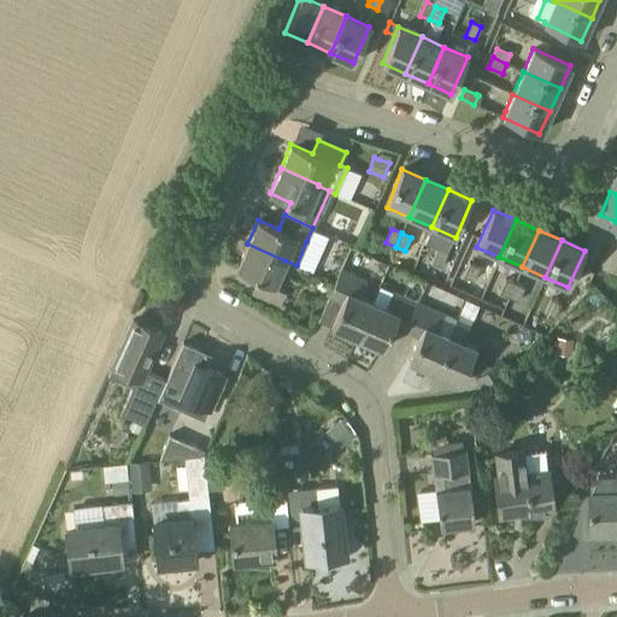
[(247,244),(236,269),(258,277),(252,292),(280,304),(286,289),(275,285),(285,260),(247,244)]
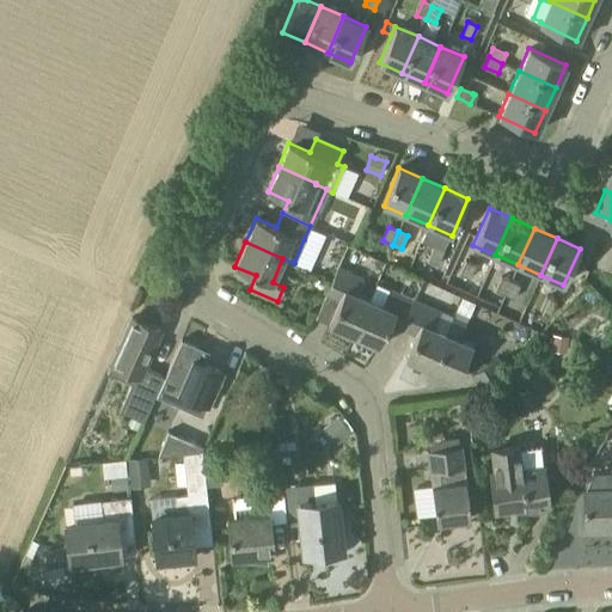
[(444,251),(434,248),(428,261),(436,265),(444,251)]
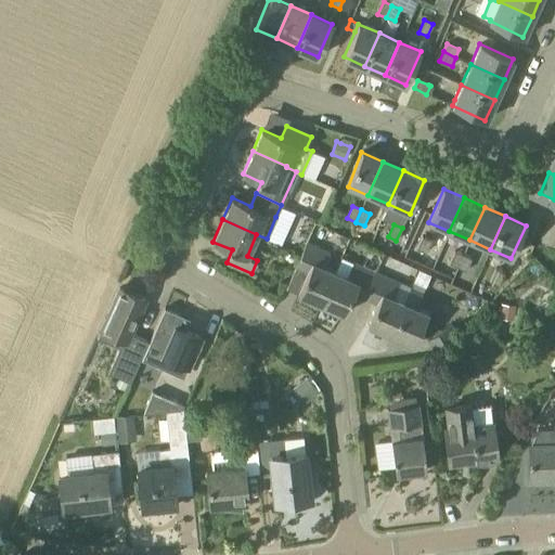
[(430,241),(422,236),(416,249),(425,253),(430,241)]
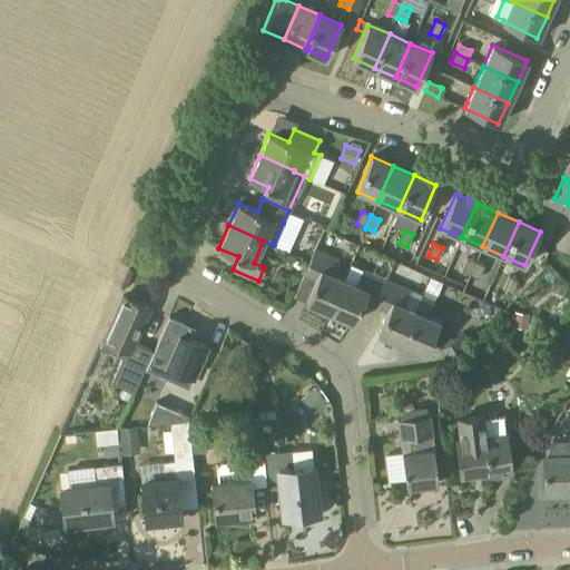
[(337,258),(314,248),(303,274),(315,279),(305,302),(328,312),(344,278),(332,273),(337,258)]
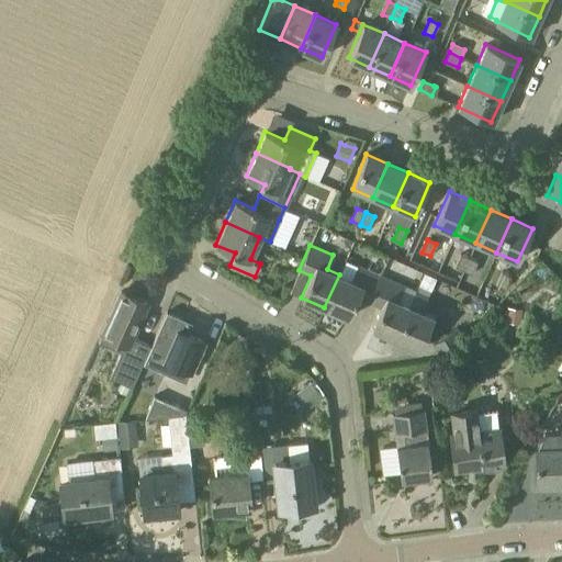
[(469,258),(460,255),(454,266),(463,270),(469,258)]
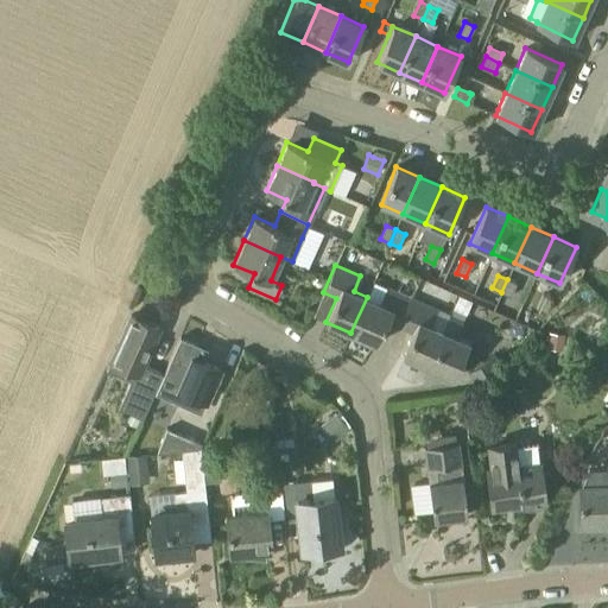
[(507,279),(501,292),(511,297),(517,284),(507,279)]
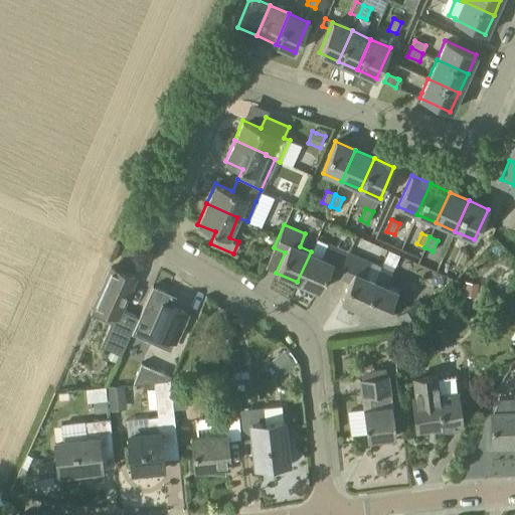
[(348,252),(327,243),(321,256),(311,251),(297,282),(319,291),(328,272),(338,276),(348,252)]
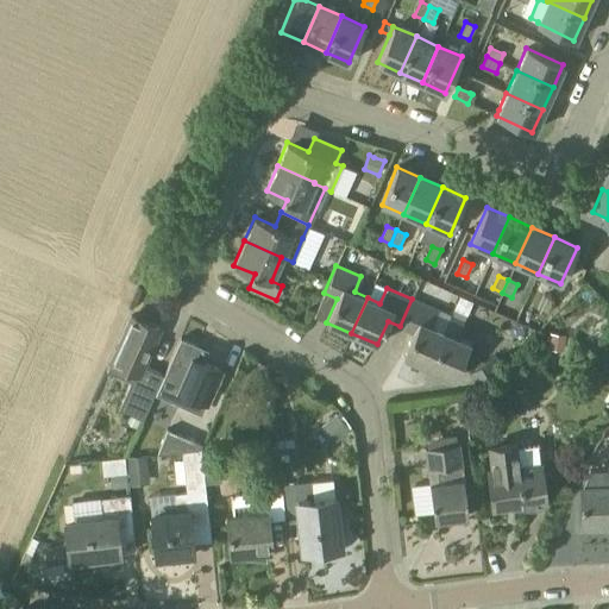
[(553,300),(542,296),(537,309),(547,314),(553,300)]
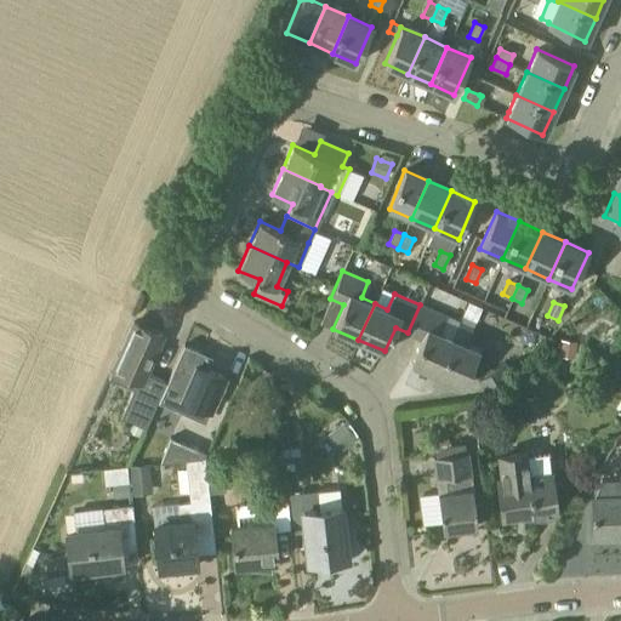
[(453,337),(451,337),(439,331),(446,317),(420,305),(408,332),(421,339),(411,363),(437,374),(453,337)]
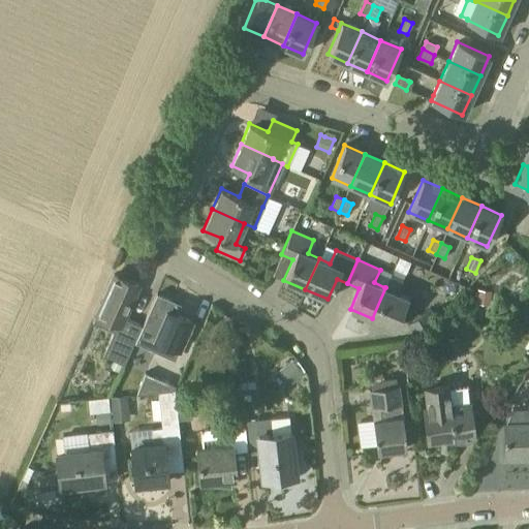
[(401,279),(391,274),(384,287),(385,287),(372,318),(395,329),(408,298),(396,292),(401,279)]
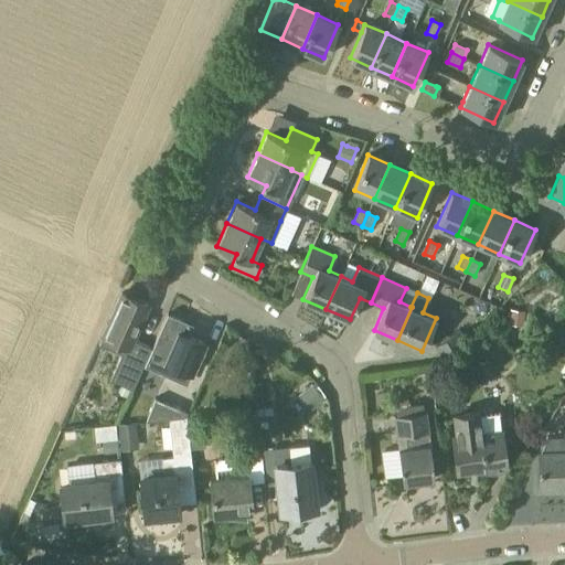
[(132,339),(148,305),(120,294),(98,344),(121,354),(109,380),(132,391),(144,365),(152,349),(132,339)]
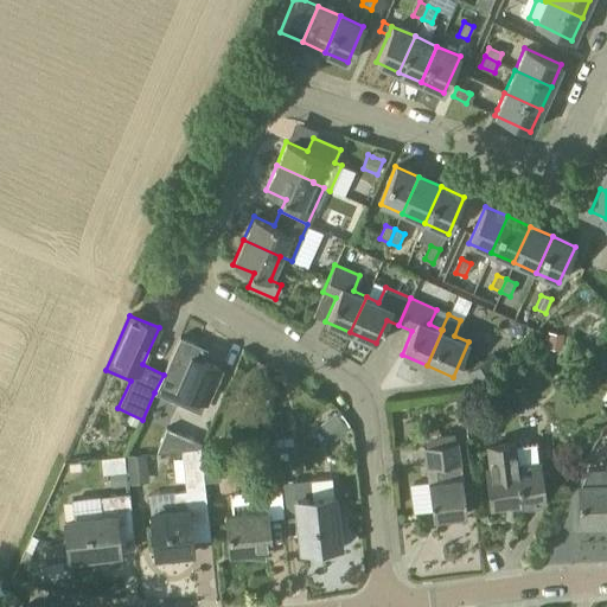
[(563,351),(564,334),(548,333),(545,349),(563,351)]
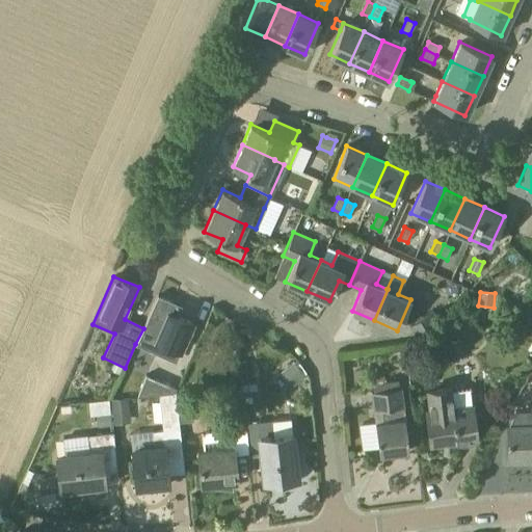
[(193,323),(177,317),(181,307),(157,295),(143,328),(135,344),(160,356),(163,349),(179,356),(193,323)]
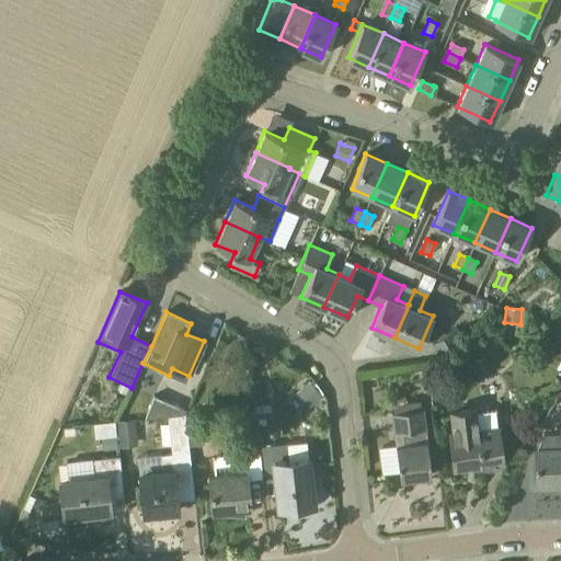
[(462,340),(455,328),(431,343),(438,354),(462,340)]
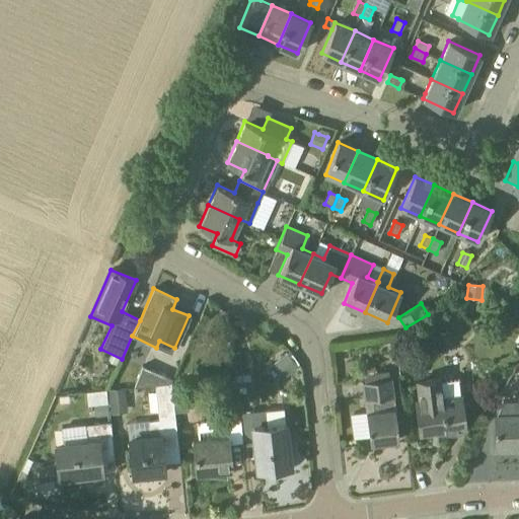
[(287,354),(272,366),(283,379),(297,367),(287,354)]
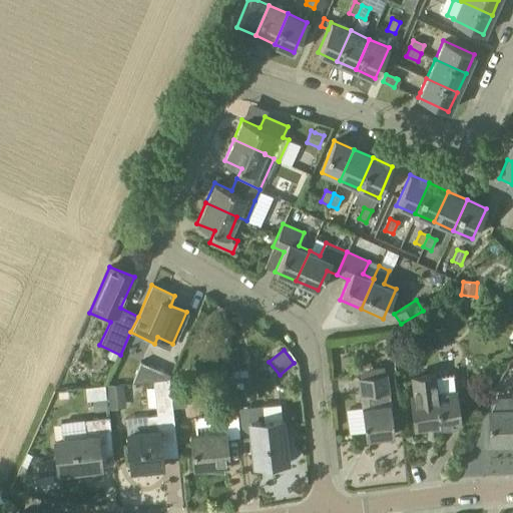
[(141,361),(132,381),(169,377),(170,374),(141,361)]
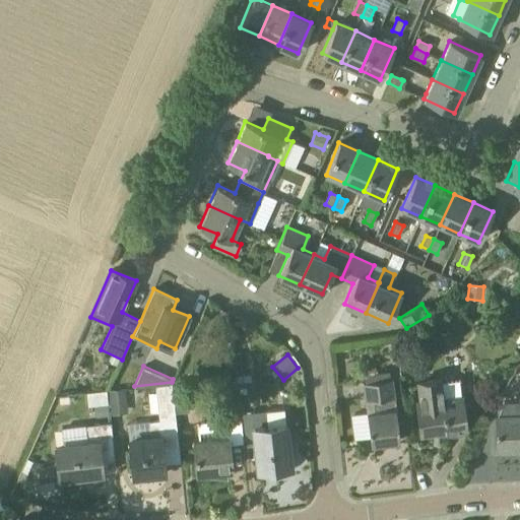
[(237,388),(251,387),(250,375),(236,376),(237,388)]
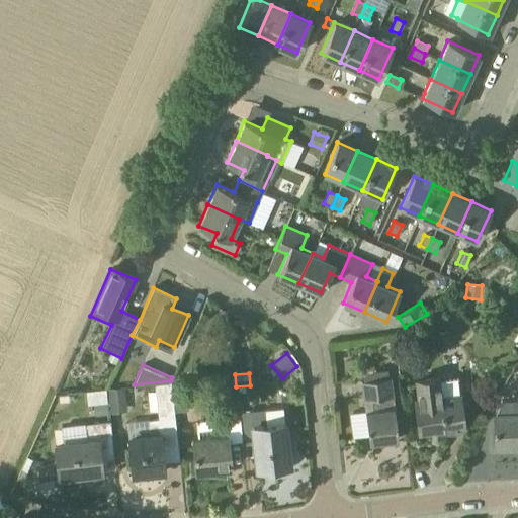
[(390,377),(361,380),(368,442),(398,438),(394,409),(390,377)]
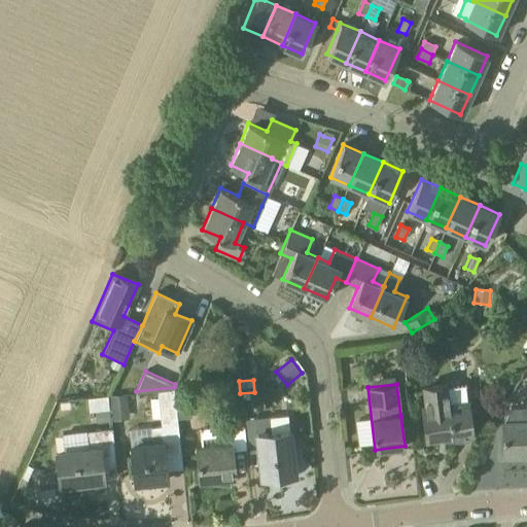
[(467,401),(465,384),(446,387),(446,386),(424,388),(426,407),(422,407),(426,440),(471,433),(467,401)]
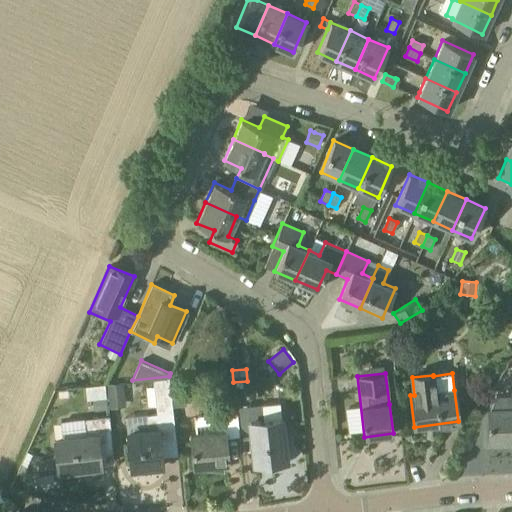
[(168,378),(171,407),(187,405),(184,376),(168,378)]
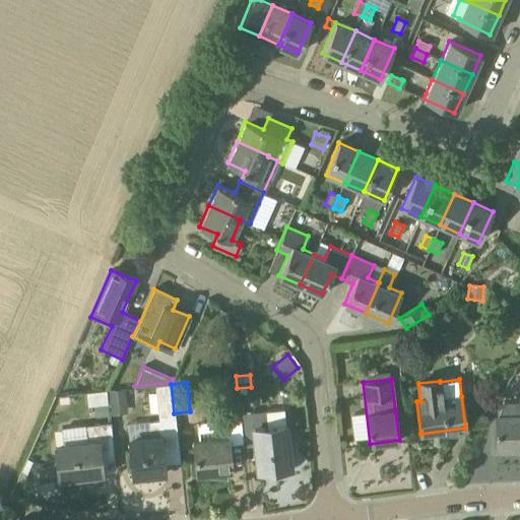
[(175,417),(171,384),(155,385),(159,419),(148,420),(126,424),(128,439),(132,474),(165,470),(163,451),(178,450),(175,417)]
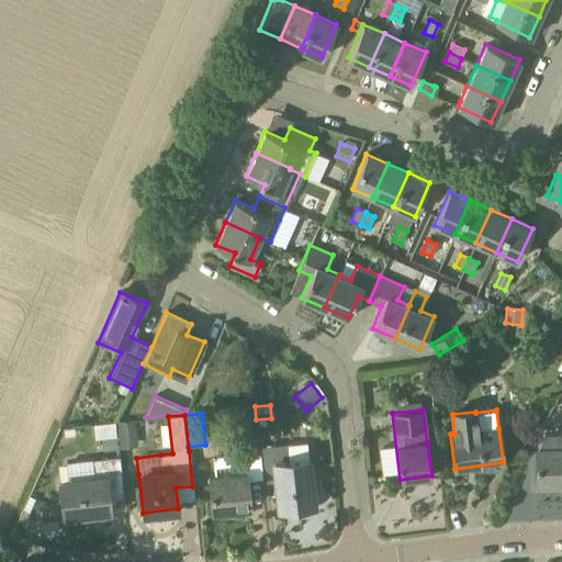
[(135,420),(115,422),(117,436),(119,449),(138,447),(135,420)]
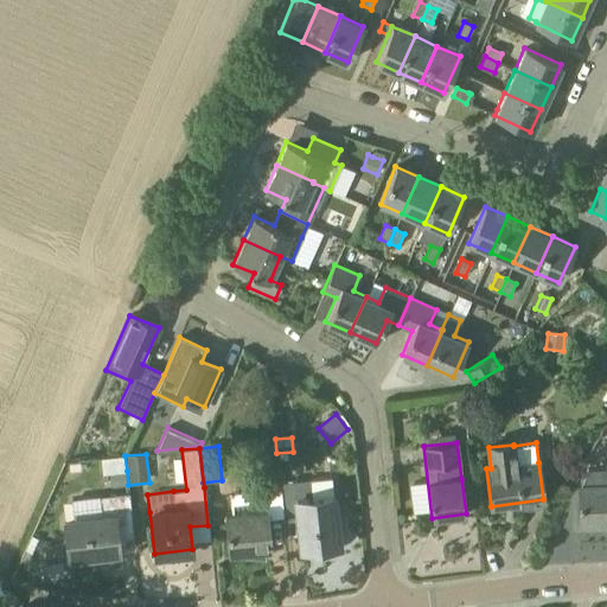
[(606,468),(587,470),(581,486),(579,486),(580,525),(606,524),(606,468)]
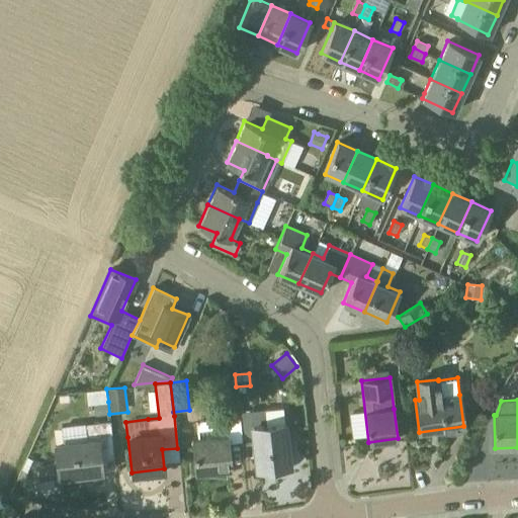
[(93,404),(93,405),(94,416),(109,414),(107,402),(93,404)]
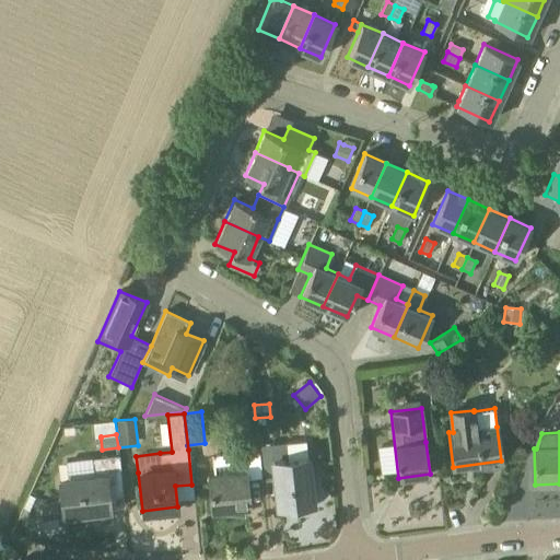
[(258,444),(259,451),(261,474),(275,473),(278,506),(312,502),(307,456),(288,458),(287,442),(258,444)]
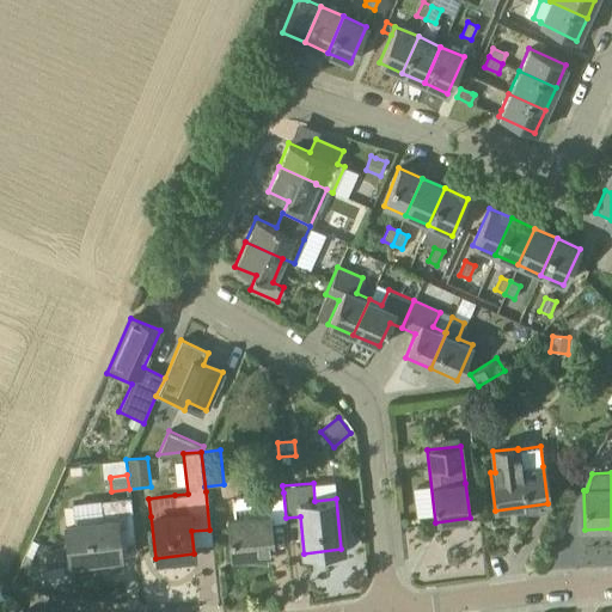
[(283,493),(254,496),(237,497),(232,503),(233,519),(228,520),(231,556),(269,552),(267,524),(285,522),(287,522),(286,518),(283,493)]
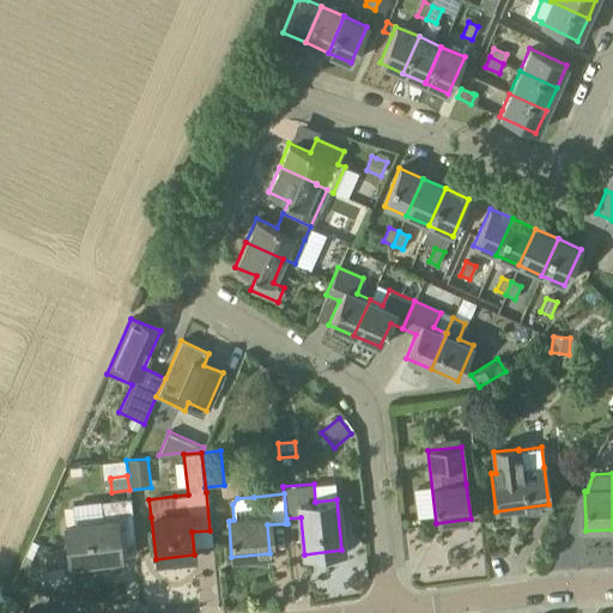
[(129,497),(72,504),(74,527),(65,527),(70,562),(120,556),(117,536),(134,534),(129,497)]
